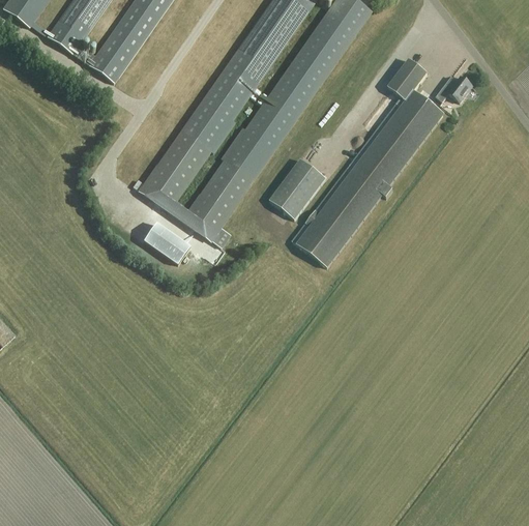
[(134,0),(95,56),(78,44),(108,0),(70,0),(50,31),(32,20),(46,0),(8,0),(3,8),(29,26),(30,24),(114,82),(170,0),(134,0)]
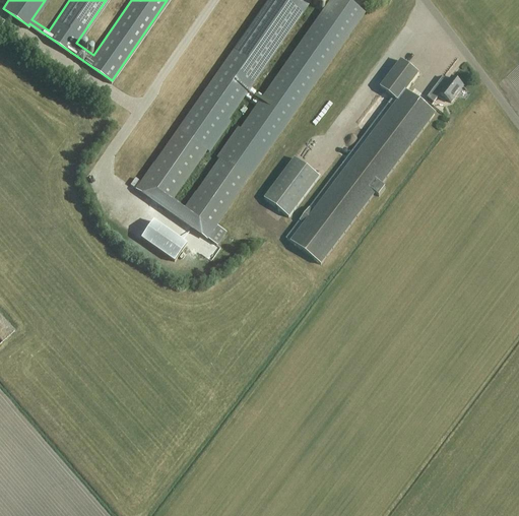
[(266,0),(137,186),(206,235),(364,9),(349,0),(266,0)]
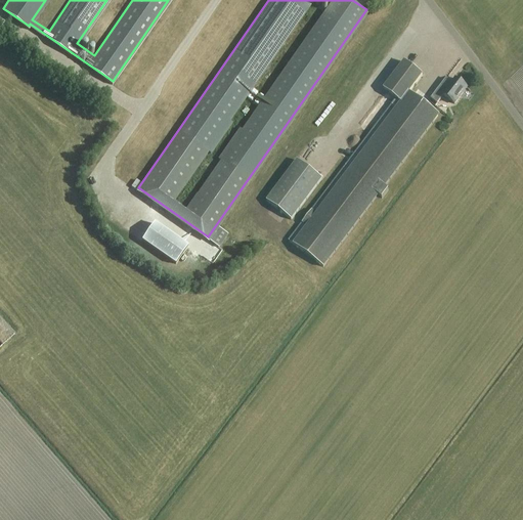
[(383,183),(437,112),(408,89),(422,72),(403,58),(382,86),(395,95),(392,99),(393,100),(288,237),(302,249),(298,254),(310,264),(314,258),(322,264),(377,191),(381,196),(387,186),(383,183)]
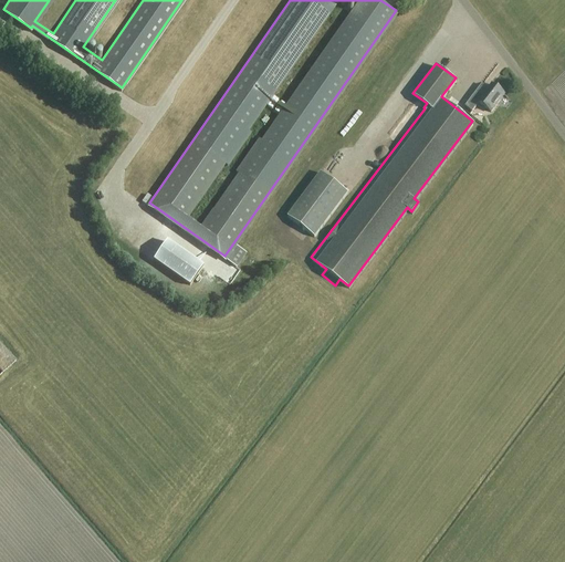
[(490,108),(503,91),(491,81),(481,94),(474,90),(464,103),(471,108),(478,100),(490,108)]
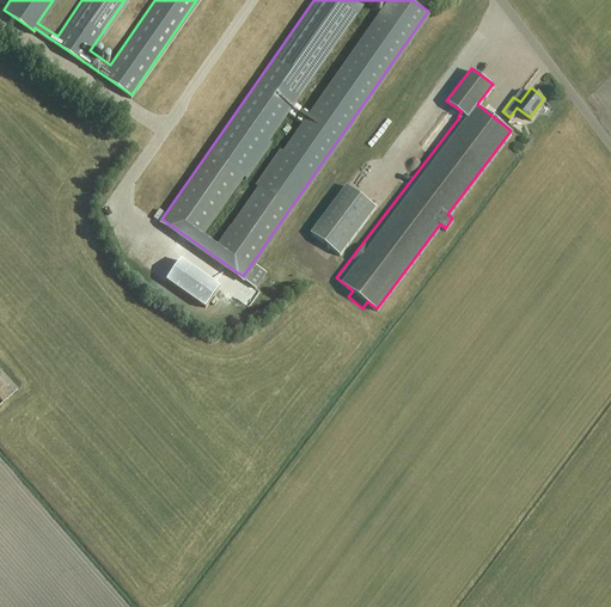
[(338,252),(374,204),(346,183),(310,231),(338,252)]
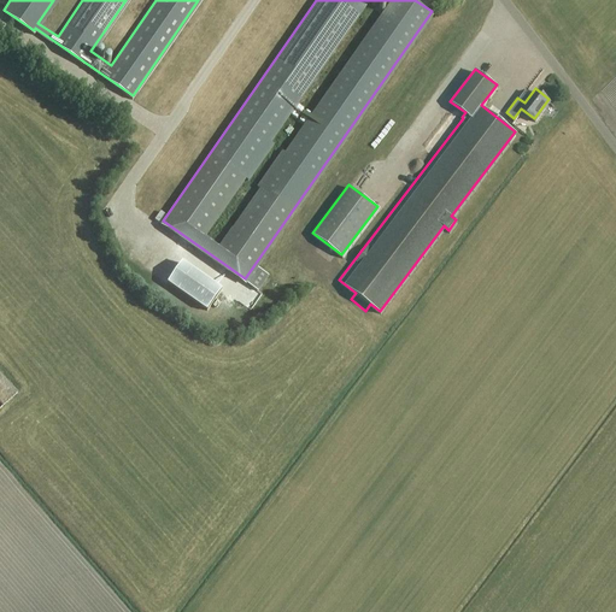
[(317,246),(314,249),(322,259),(327,256),(317,246)]
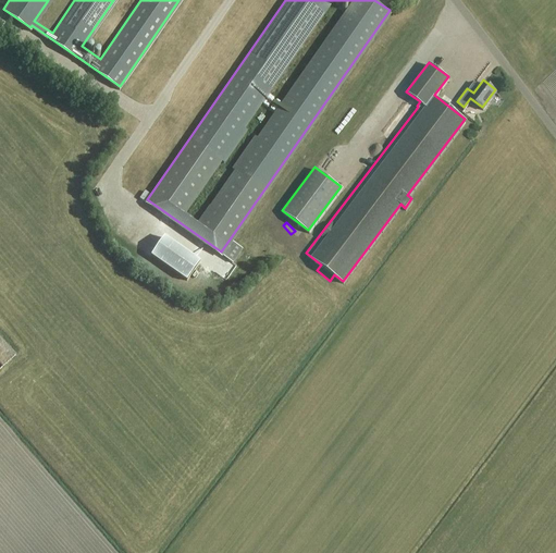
[(149,253),(186,278),(198,259),(162,234),(149,253)]
